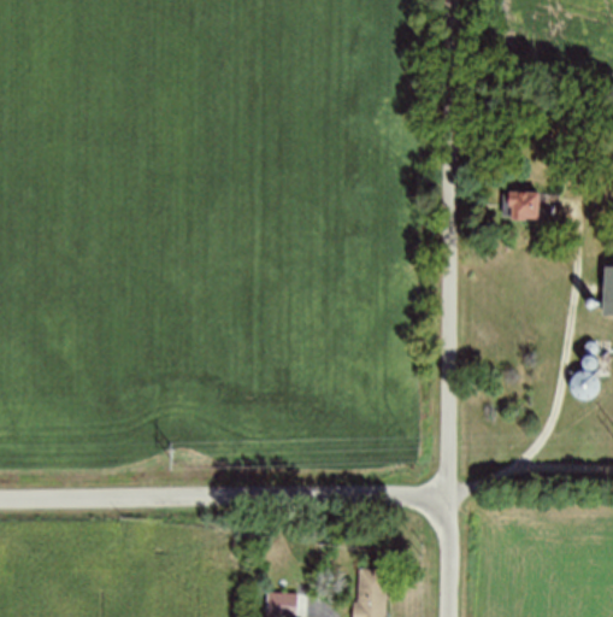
[(556,193),(504,193),(504,221),(556,221),(556,193)]
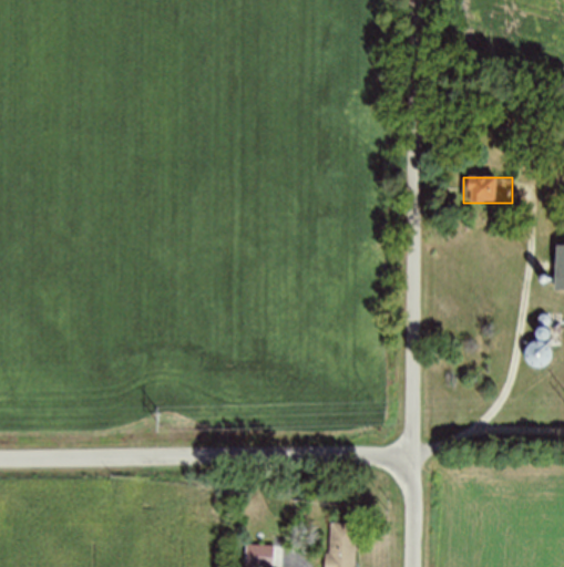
[(553,290),(563,290),(563,245),(555,245),(553,290)]
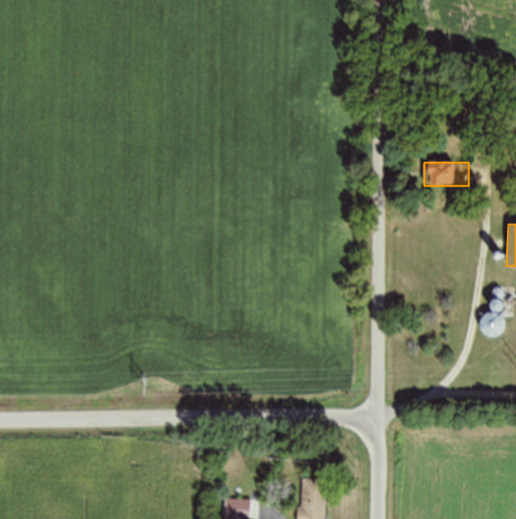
[(482,335),(498,337),(501,314),(485,312),(482,335)]
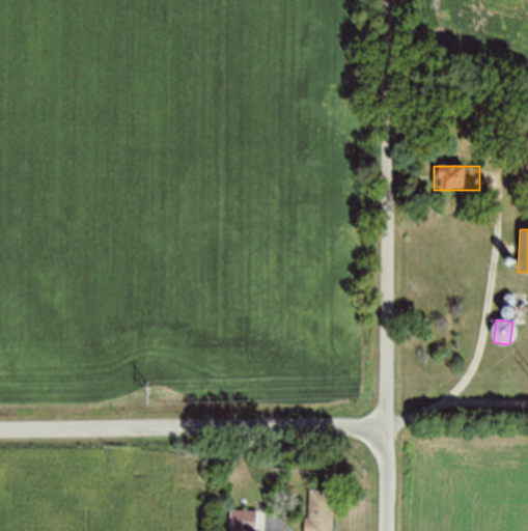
[(301,530),(301,520),(306,520),(306,492),(332,493),(332,530),(301,530)]
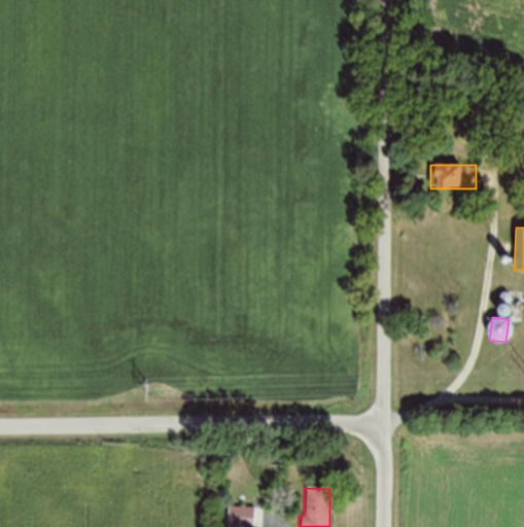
[(228,505),(225,526),(251,526),(253,507),(228,505)]
